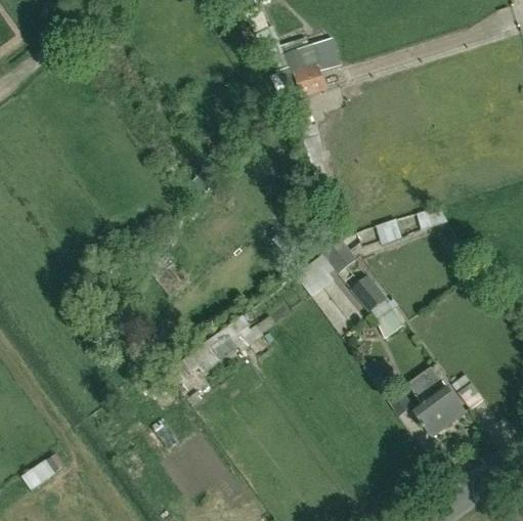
[(294,48),(282,52),(271,25),(268,26),(260,6),(243,11),(275,72),(279,78),(293,75),(292,72),(301,69),(294,48)]
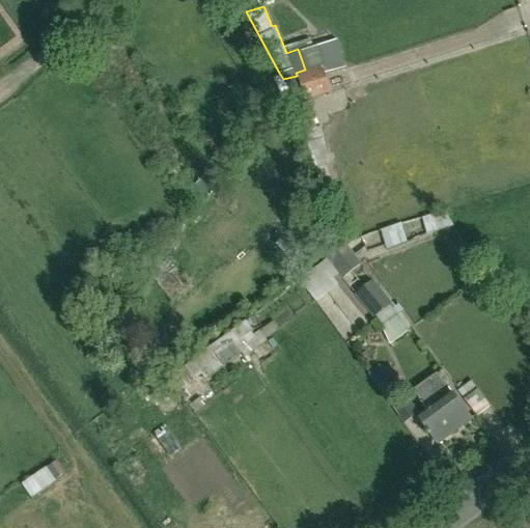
[(294,100),(303,96),(304,98),(330,90),(322,64),(305,70),(296,73),(297,76),(283,79),(294,100)]
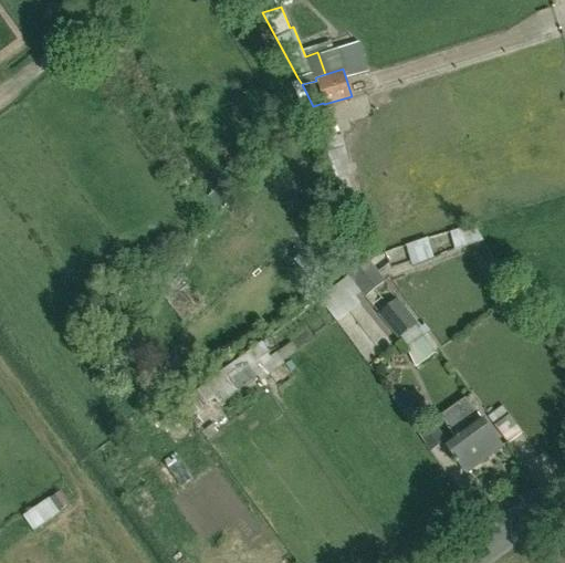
[(331,113),(330,113),(327,107),(317,110),(318,116),(315,117),(322,138),(321,138),(325,152),(327,150),(345,204),(359,199),(344,145),(341,133),(337,133),(331,113)]
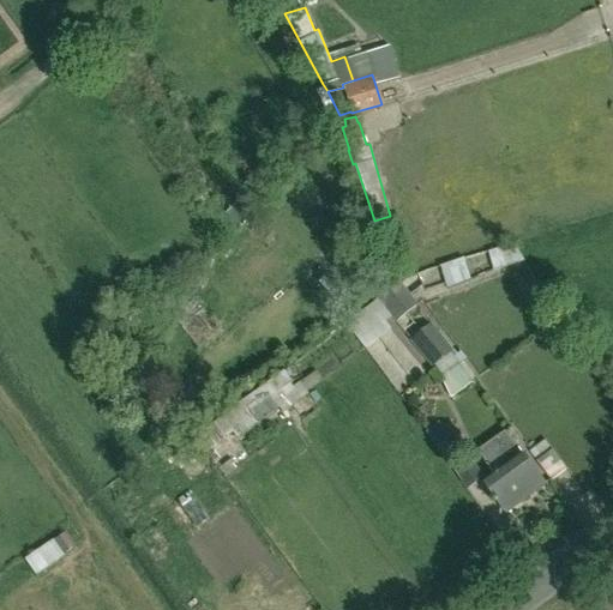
[(241,192),(224,210),(239,223),(256,205),(241,192)]
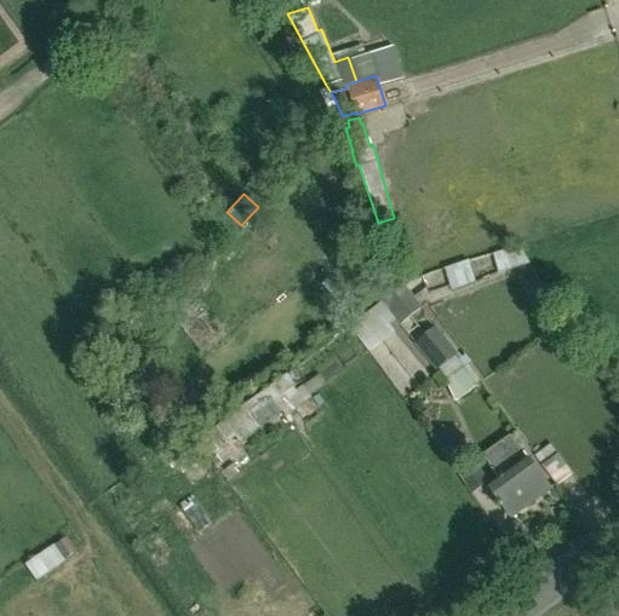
[(492,252),(493,252),(498,270),(528,262),(517,245),(492,252)]
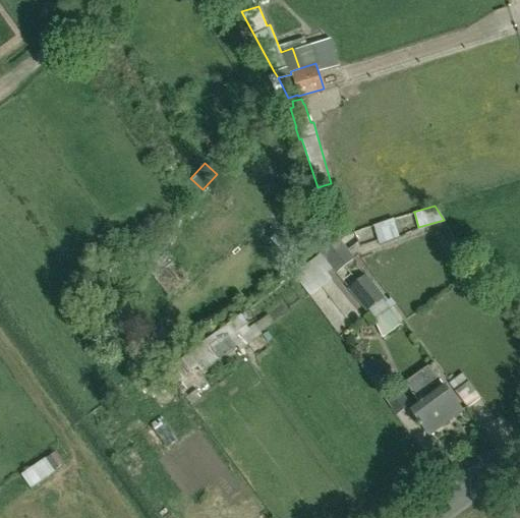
[(393,218),(387,220),(372,224),(379,242),(399,235),(393,218)]
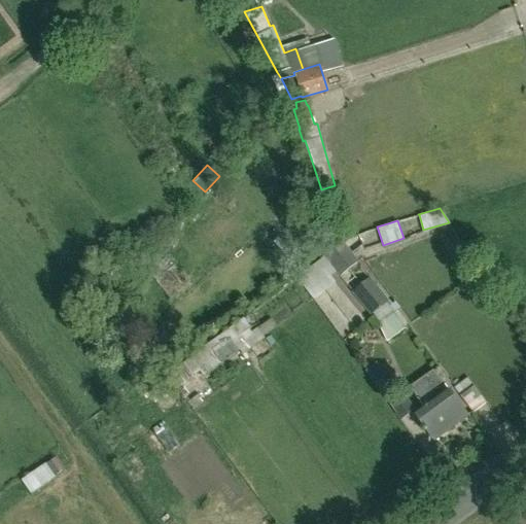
[(339,274),(358,258),(343,240),(323,254),(339,274)]
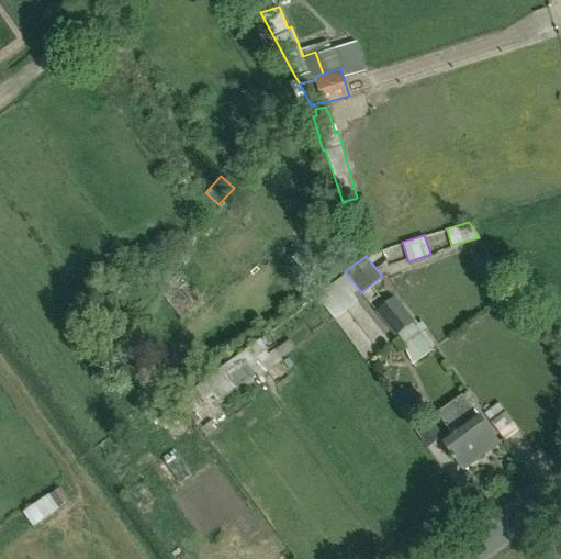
[(516,284),(525,278),(515,263),(506,269),(516,284)]
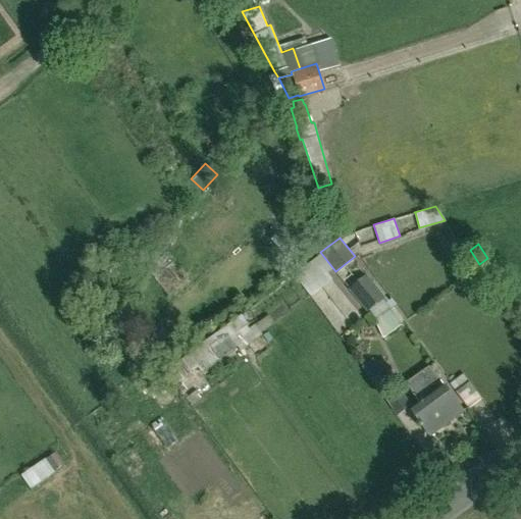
[(320,253),(293,273),(309,295),(330,277),(325,271),(330,267),(320,253)]
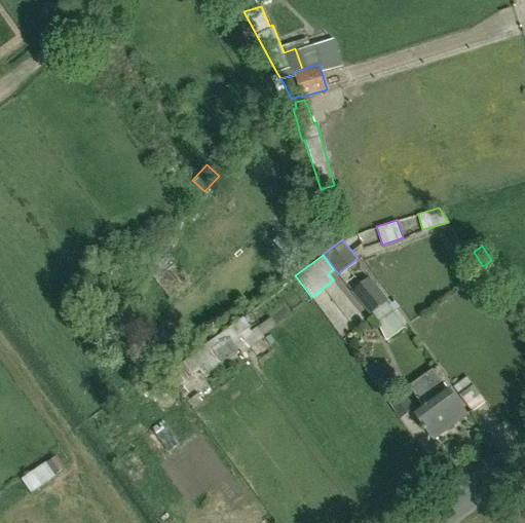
[(175,265),(156,279),(170,296),(188,282),(175,265)]
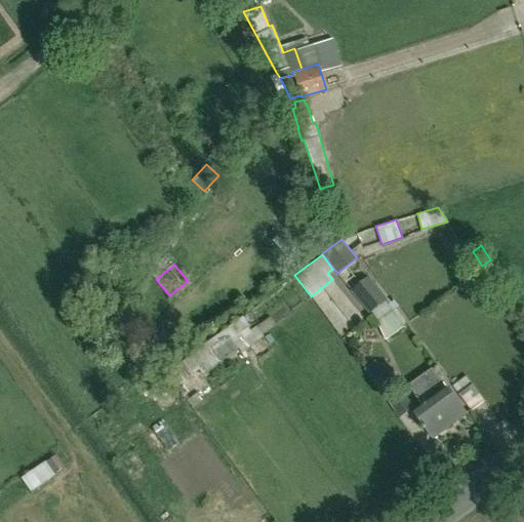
[(368,312),(387,296),(369,274),(350,289),(368,312)]
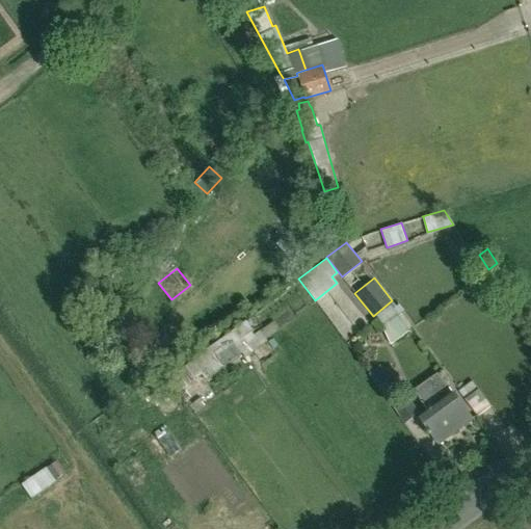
[(435,372),(413,390),(427,410),(418,417),(426,427),(424,428),(427,432),(428,431),(436,442),(471,417),(452,392),(451,393),(435,372)]
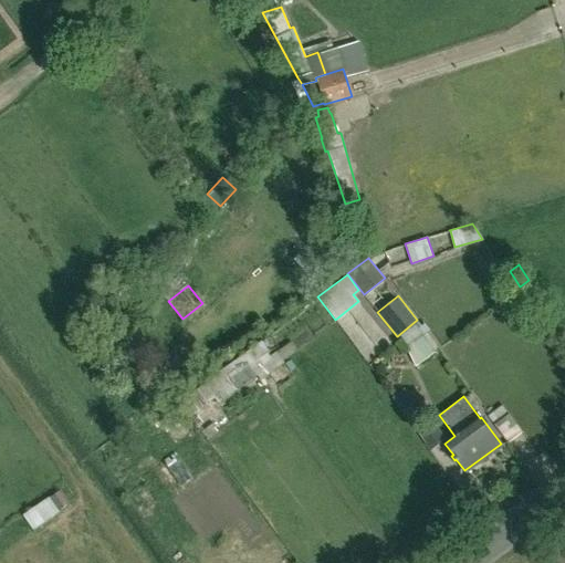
[(500,403),(487,413),(506,439),(520,429),(500,403)]
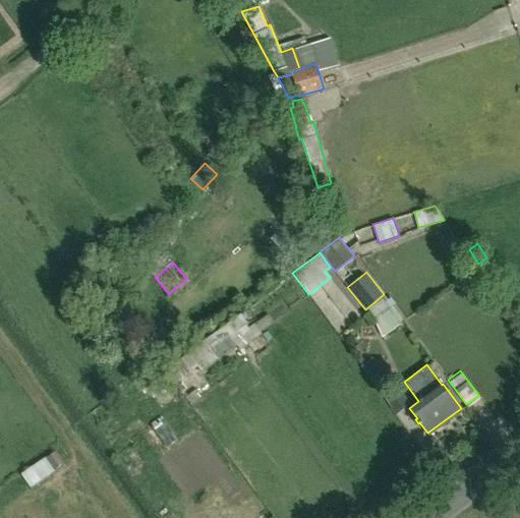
[(372,380),(383,394),(393,387),(383,372),(372,380)]
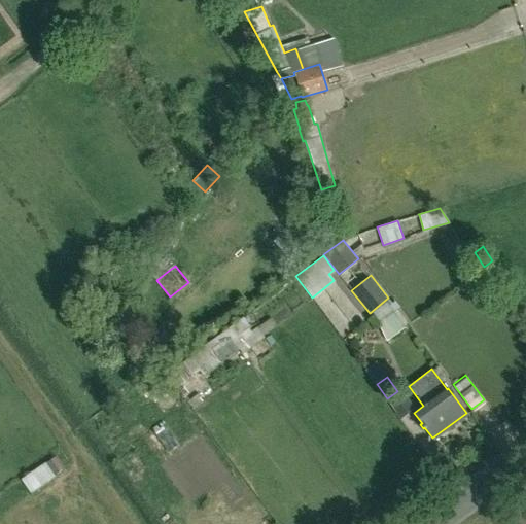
[(400,417),(415,407),(402,389),(388,399),(400,417)]
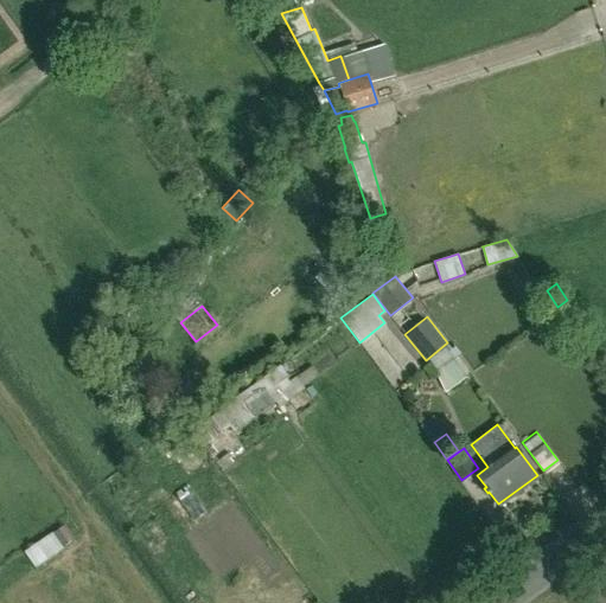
[(25,552),(36,568),(65,546),(64,545),(75,537),(65,524),(25,552)]
